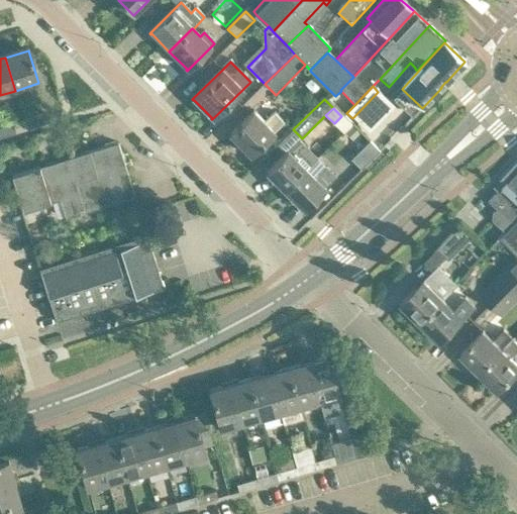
[(283,123),(274,114),(264,123),(253,112),(240,125),(239,125),(236,128),(236,129),(230,135),(249,156),(283,123)]
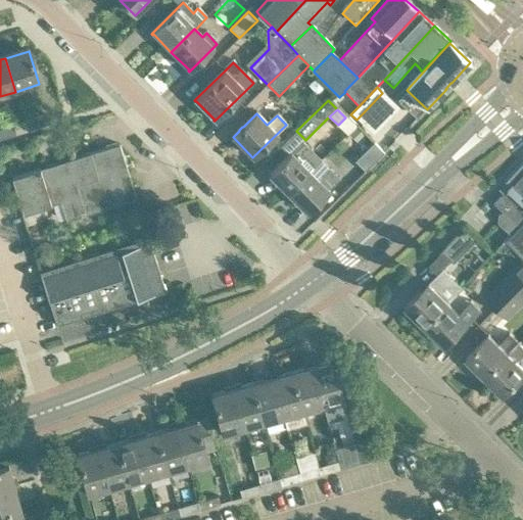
[(36,121),(26,124),(28,133),(39,129),(36,121)]
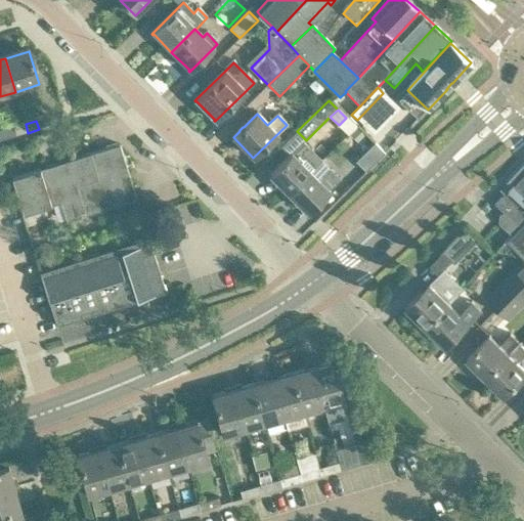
[(1,131),(4,140),(16,136),(13,128),(1,131)]
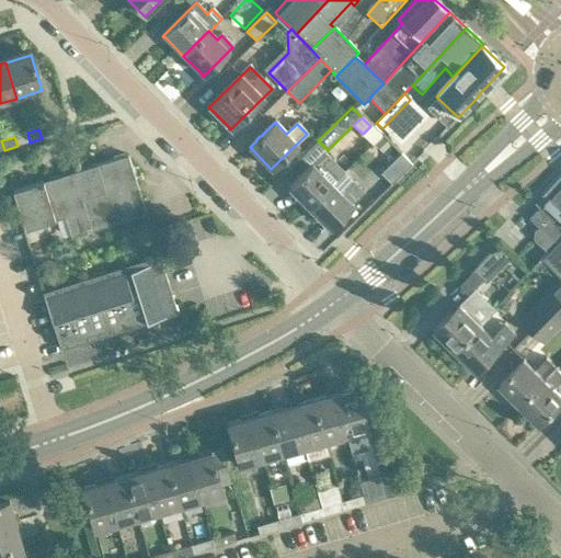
[(289,188),(292,191),(293,192),(293,191),(296,194),(295,194),(296,195),(299,197),(298,198),(306,207),(307,206),(309,207),(332,185),(344,173),(324,154),(289,188)]
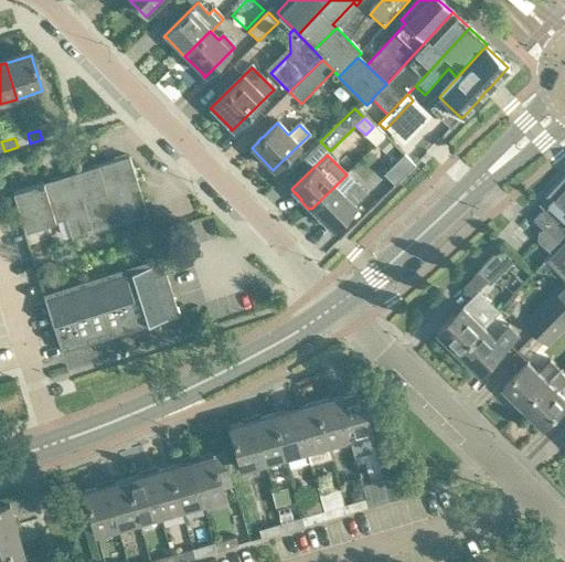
[(383,176),(394,188),(415,167),(404,156),(383,176)]
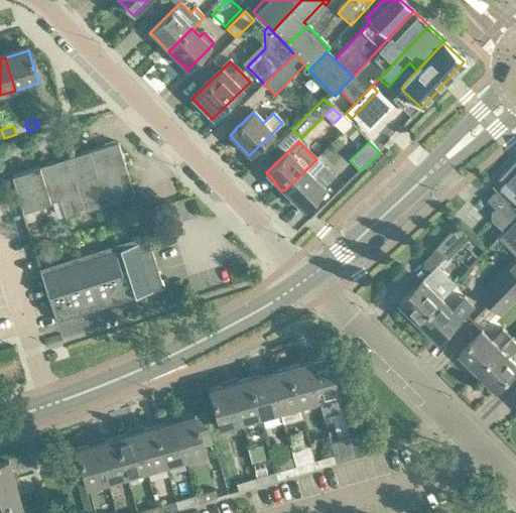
[(117,144),(11,177),(22,213),(59,202),(66,220),(134,198),(117,144)]
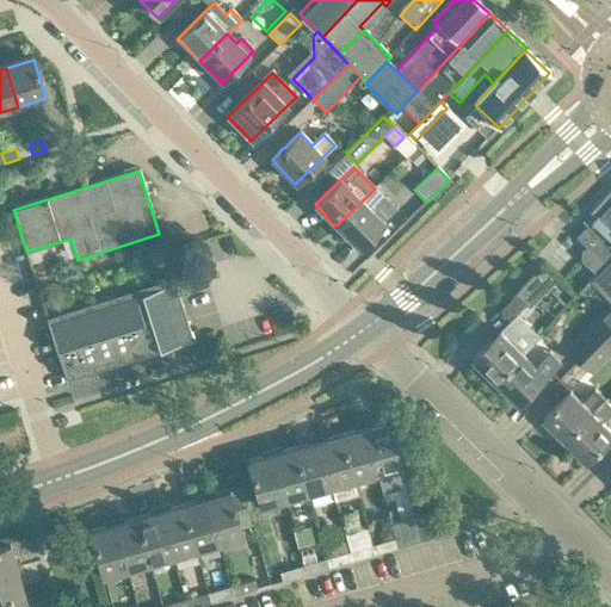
[(590,228),(578,240),(588,249),(582,255),(582,262),(598,277),(610,264),(610,192),(584,222),(585,222),(590,228)]
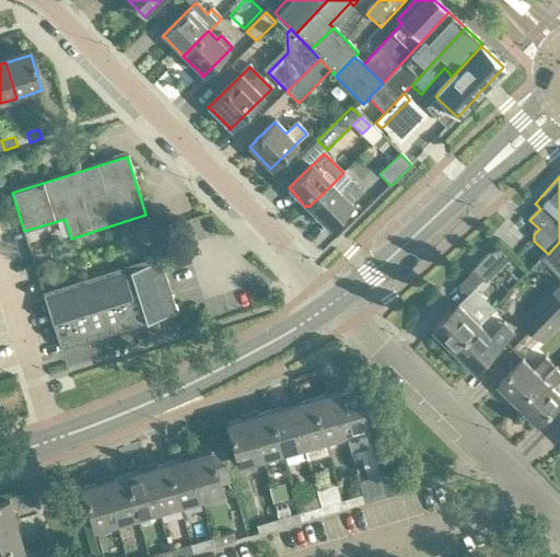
[(331,185),(308,207),(312,210),(311,212),(318,220),(319,219),(323,221),(322,222),(323,222),(326,224),(326,225),(329,228),(364,194),(353,183),(341,195),(331,185)]
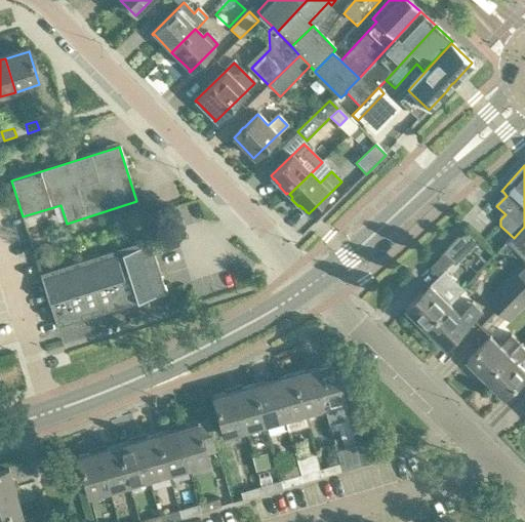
[(444,253),(457,266),(480,242),(471,234),(458,238),(444,253)]
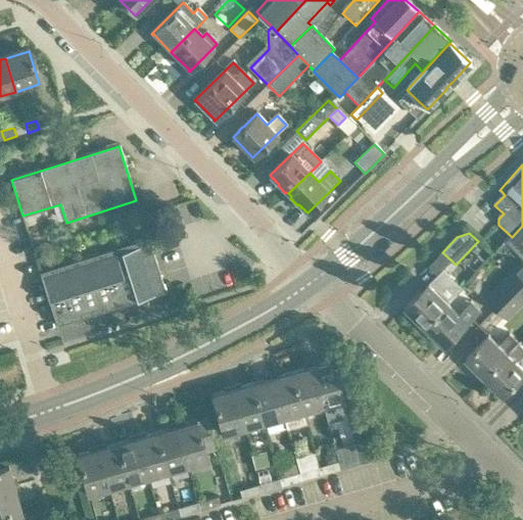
[(512,238),(508,242),(522,256),(522,240),(516,234),(512,238)]
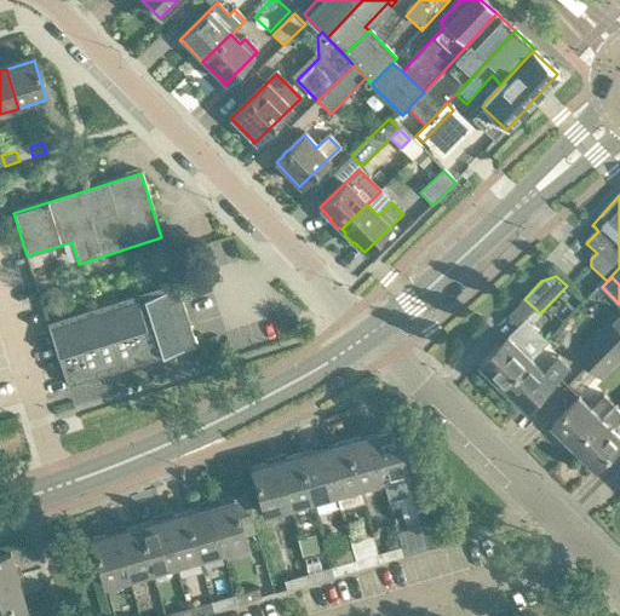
[(181,322),(182,321),(184,320),(185,318),(185,316),(185,315),(176,285),(47,324),(67,389),(132,368),(135,367),(136,364),(136,363),(136,361),(136,360),(145,357),(147,363),(196,347),(189,327),(183,329),(181,322)]
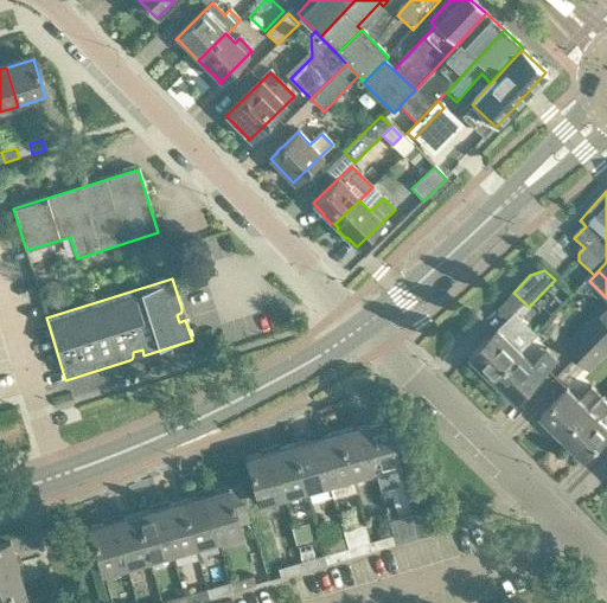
[(580,358),(606,329),(606,305),(568,346),(580,358)]
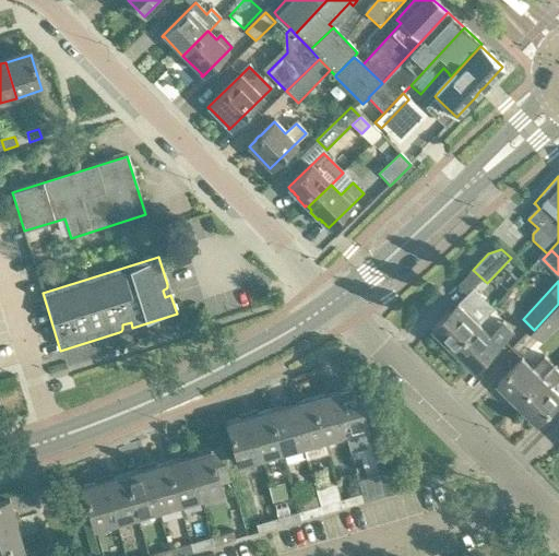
[(453,352),(479,326),(480,326),(496,310),(474,290),(433,330),(443,339),(441,340),(453,352)]
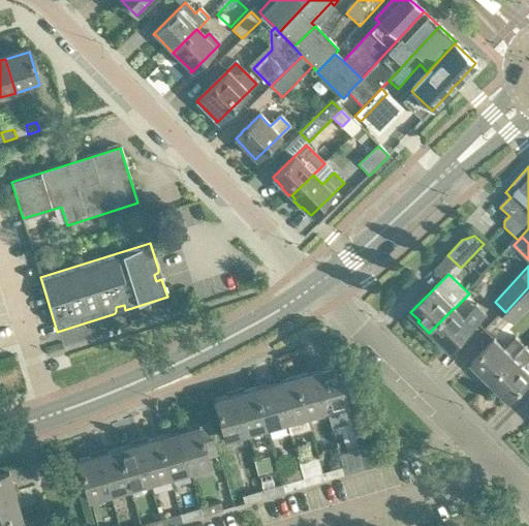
[(506,331),(528,307),(528,287),(497,321),(505,330),(506,331)]
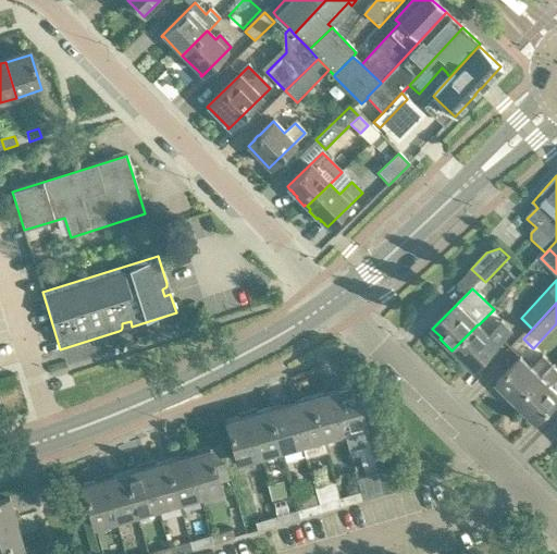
[(473,370),(506,337),(496,328),(489,335),(479,324),(478,324),(452,351),(463,362),(465,360),(473,370)]
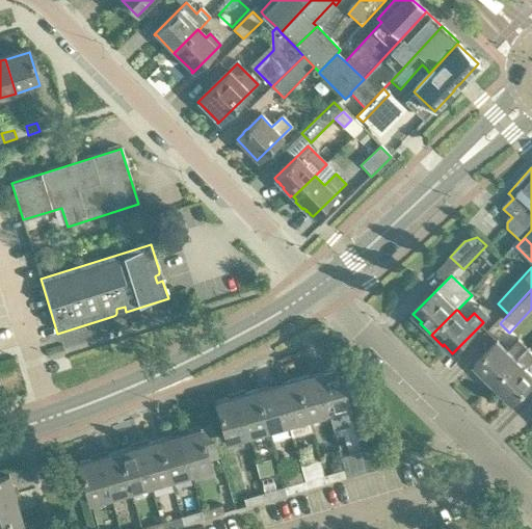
[(493,386),(527,350),(517,341),(507,352),(498,342),(474,366),(493,385),(493,386)]
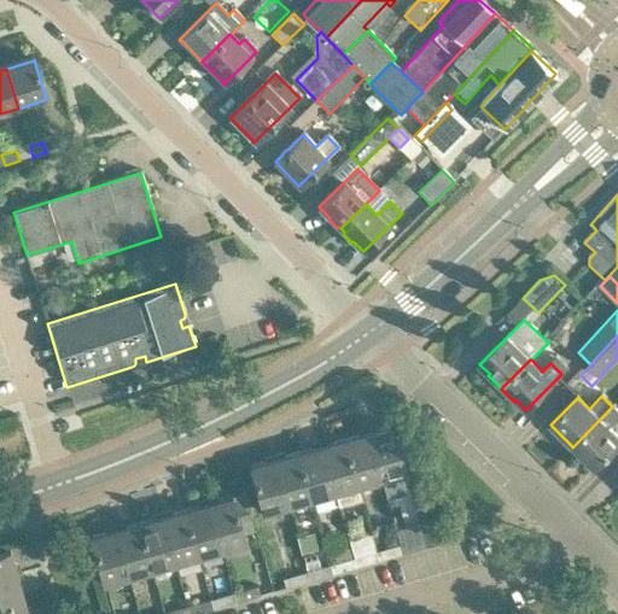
[(595,468),(617,445),(617,438),(610,431),(617,422),(617,413),(612,407),(572,448),(573,448),(573,446),(595,468)]
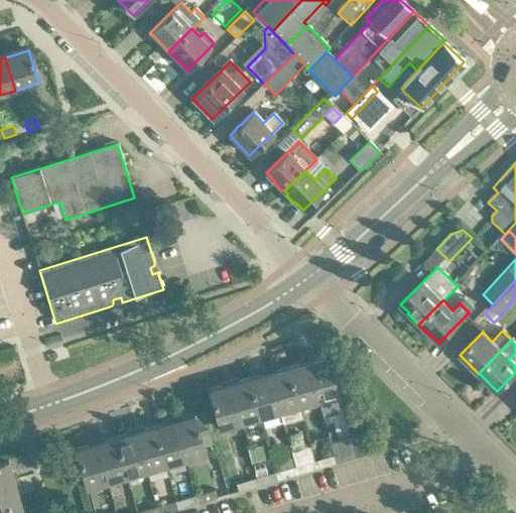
[(337,391),(334,381),(327,358),(306,363),(318,402),(324,419),(343,414),(338,396),(337,393),(337,391)]
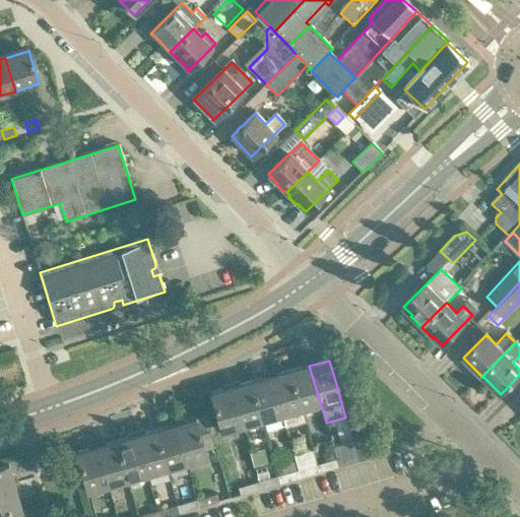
[(321,405),(309,366),(289,372),(302,410),(321,405)]
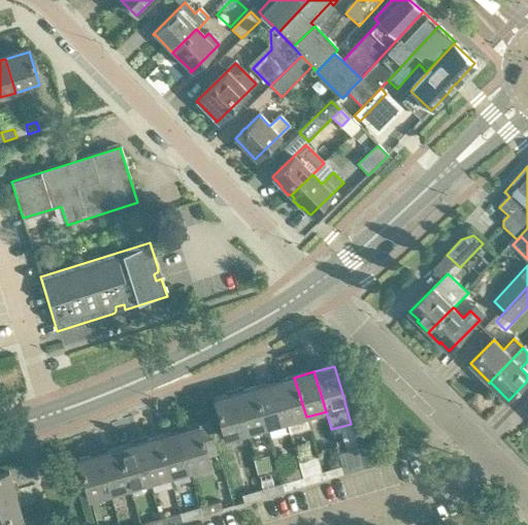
[(306,417),(294,378),(274,383),(286,423),(290,435),(309,429),(306,417)]
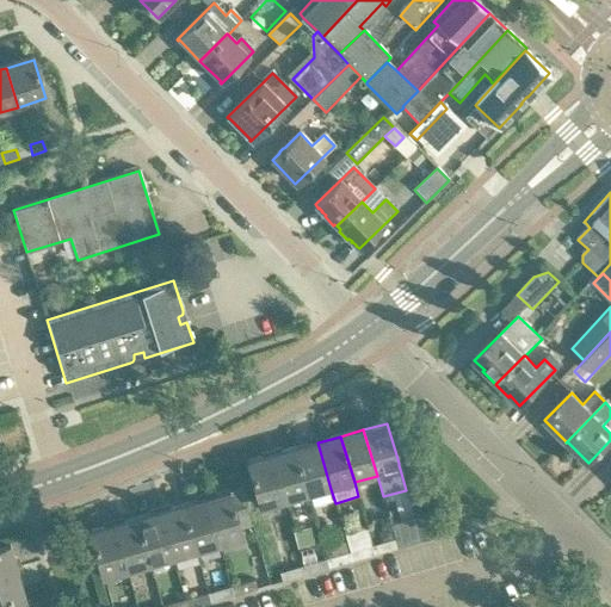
[(331,489),(318,443),(294,450),(308,496),(331,489)]
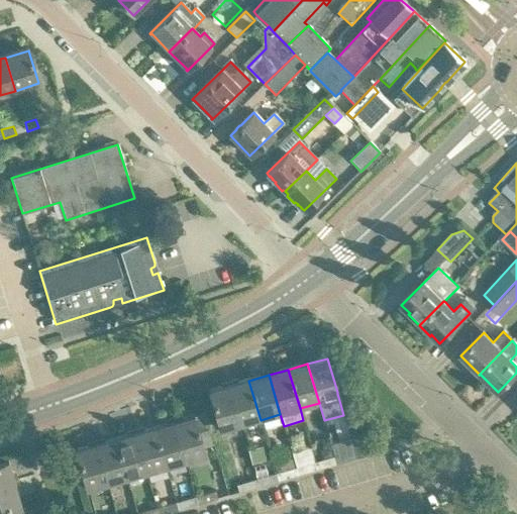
[(261,420),(248,381),(230,386),(241,425),(261,420)]
